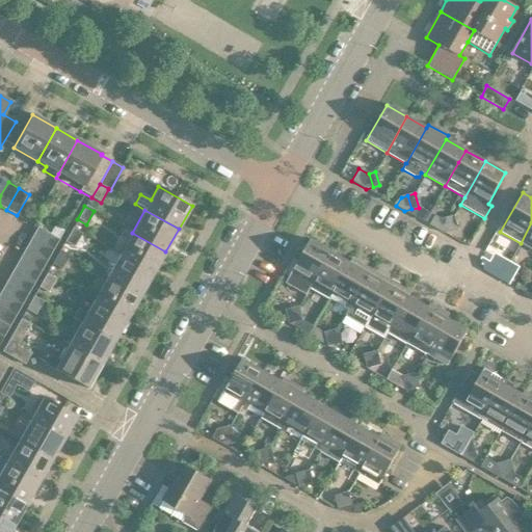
[(447,218),(440,219),(434,216),(429,225),(444,234),(451,232),(447,218)]
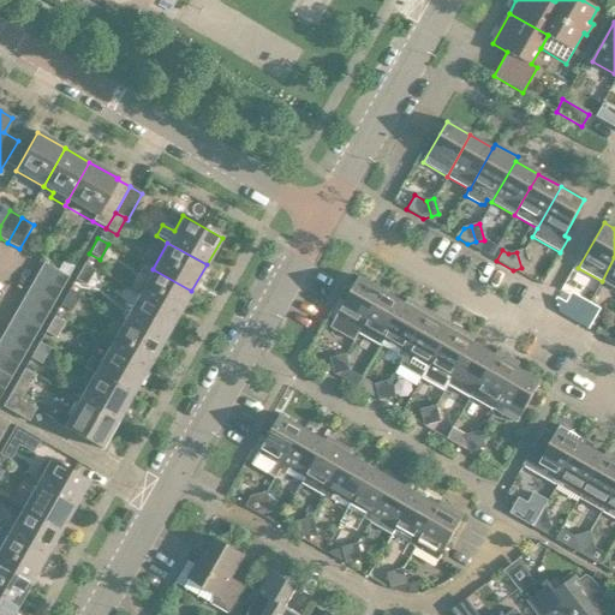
[(525,250),(517,252),(521,268),(529,266),(525,250)]
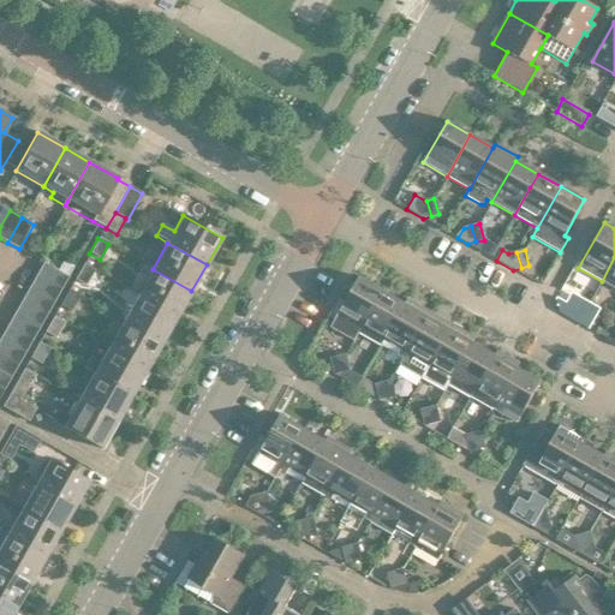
[(614,257),(602,281),(614,288),(614,257)]
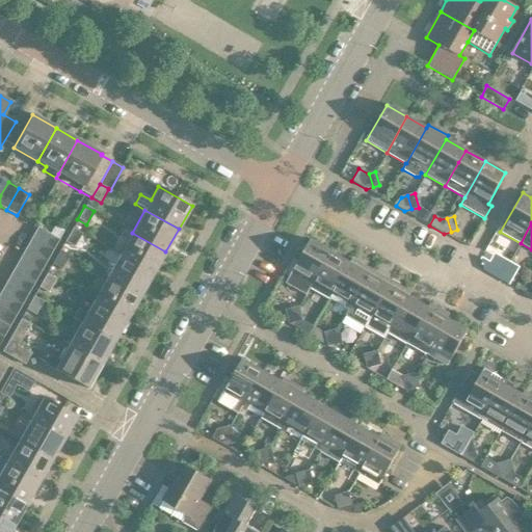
[(53,227),(49,235),(57,240),(62,232),(53,227)]
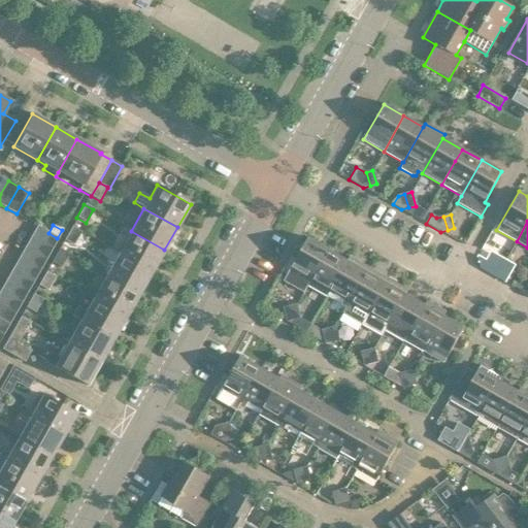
[(57,238),(36,226),(31,235),(53,248),(57,238)]
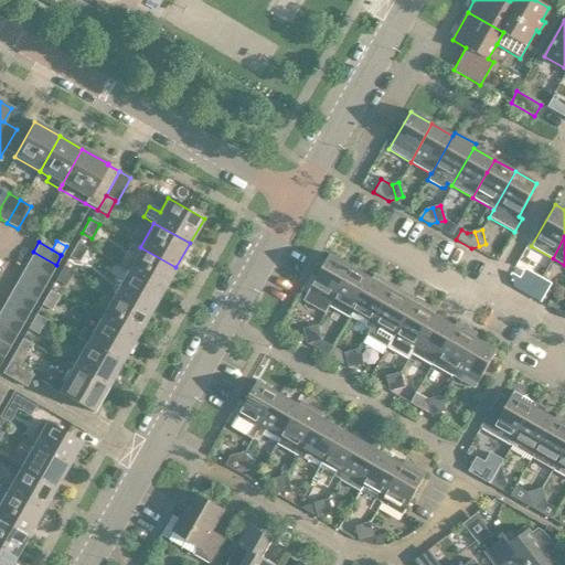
[(77,263),(86,248),(76,243),(67,257),(77,263)]
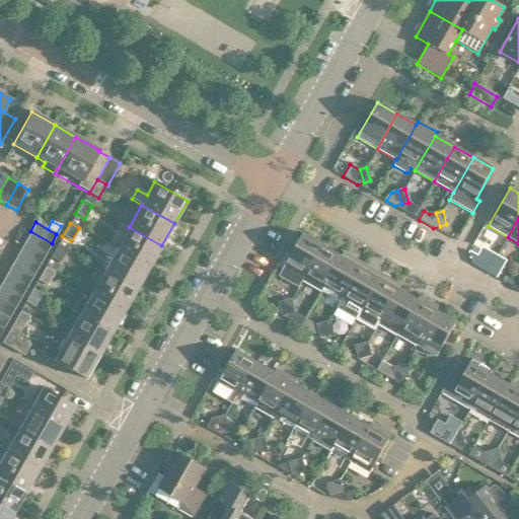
[(148,268),(161,245),(129,227),(116,249),(148,268)]
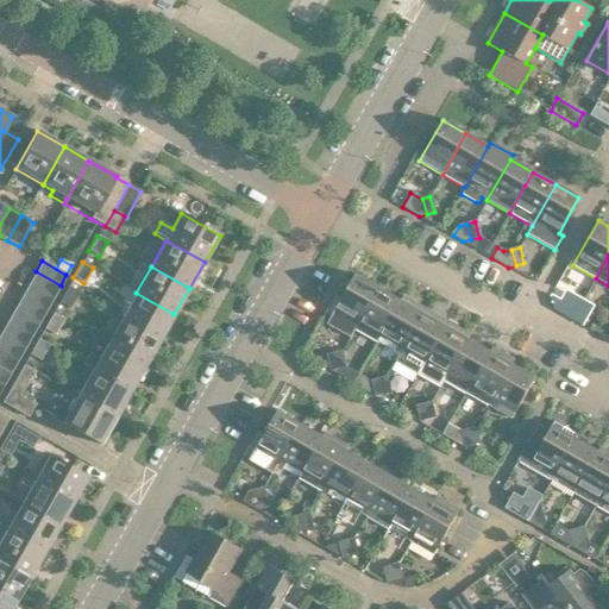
[(52,299),(61,286),(36,271),(27,284),(52,299)]
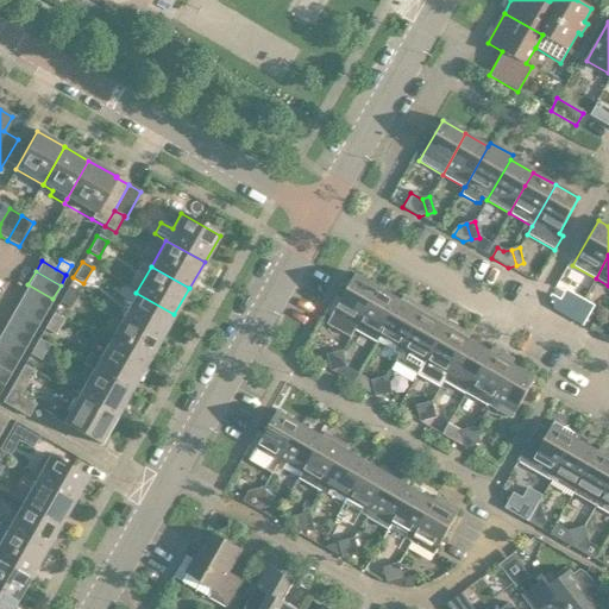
[(350,337),(353,330),(377,288),(355,275),(340,299),(334,296),(324,314),(330,316),(326,324),(350,337)]
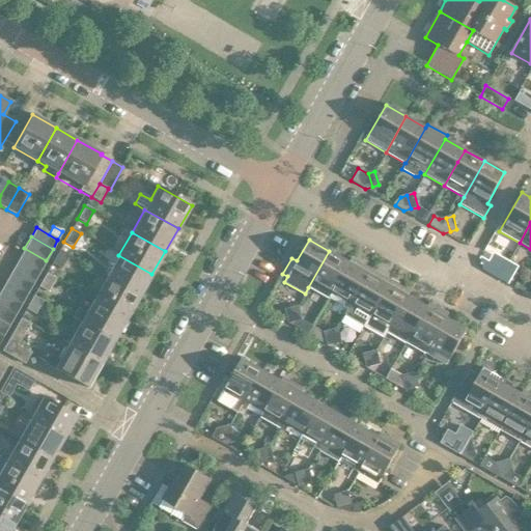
[(19,258),(39,271),(46,260),(24,248),(19,258)]
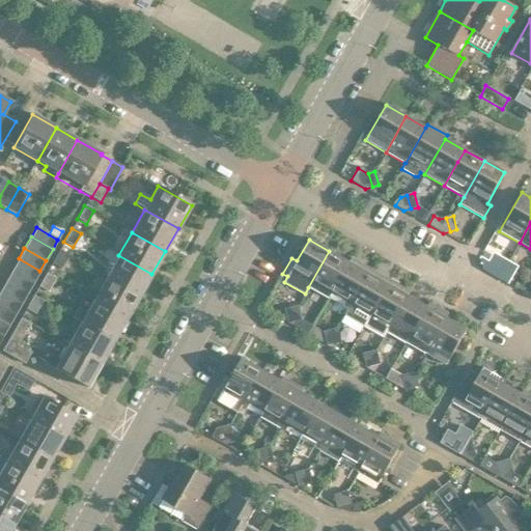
[(60,270),(67,256),(58,251),(51,264),(60,270)]
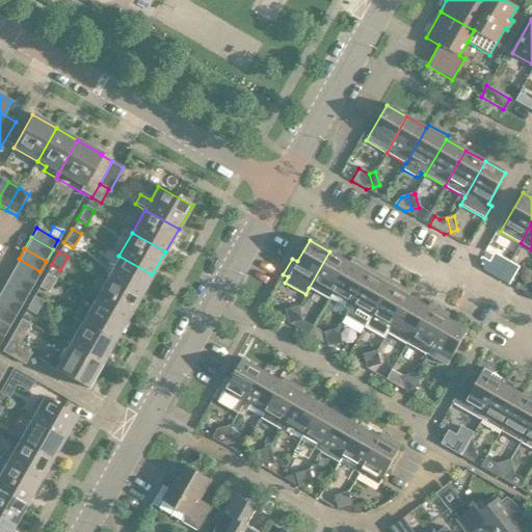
[(309,288),(328,299),(349,263),(329,251),(309,288)]
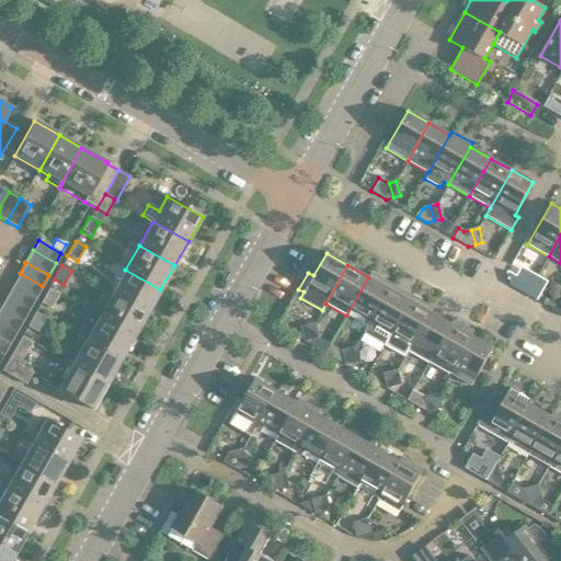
[(125,270),(112,294),(147,313),(160,289),(125,270)]
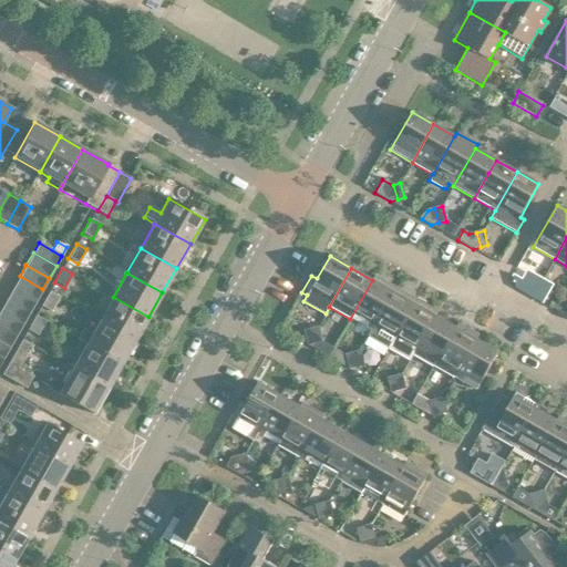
[(537,288),(521,279),(513,275),(512,277),(515,289),(531,298),(532,299),(537,288)]
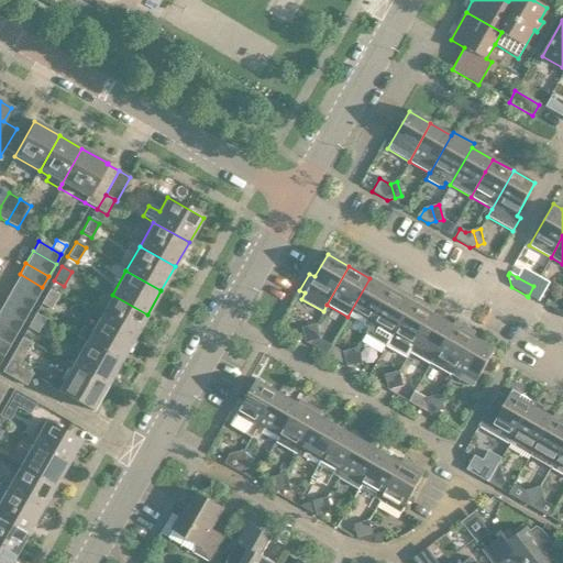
[(35,299),(42,287),(20,274),(12,286),(35,299)]
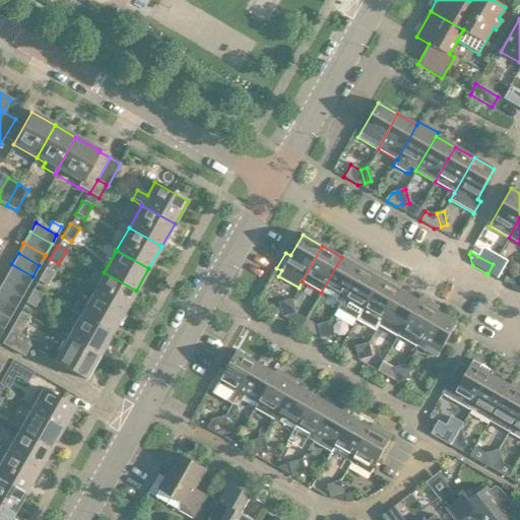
[(361,268),(341,257),(321,293),(340,303),(361,268)]
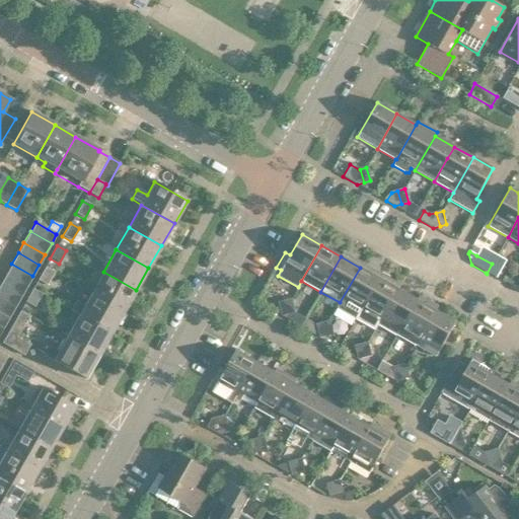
[(32,276),(11,264),(6,274),(27,286),(32,276)]
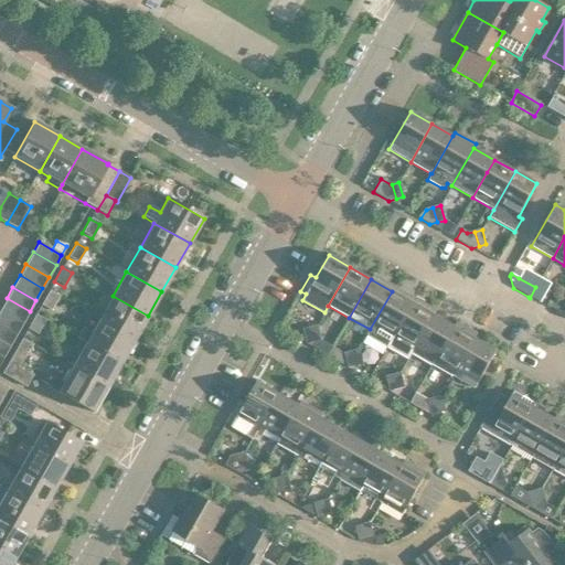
[(535,287),(530,298),(536,301),(540,304),(545,294),(535,287)]
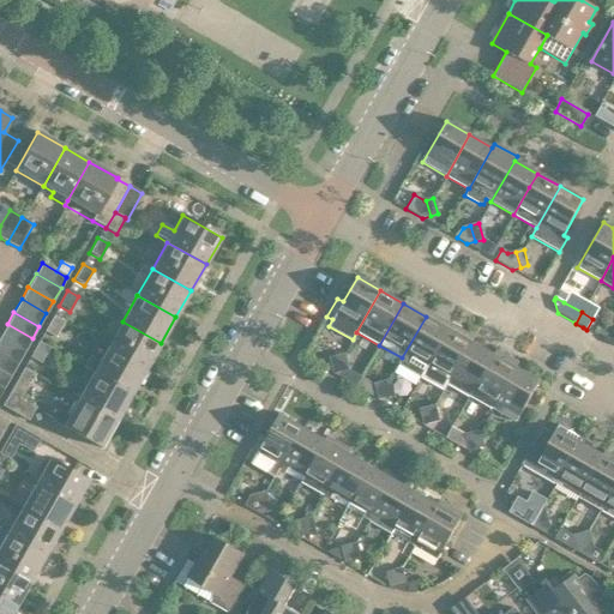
[(54,338),(64,323),(53,317),(43,332),(54,338)]
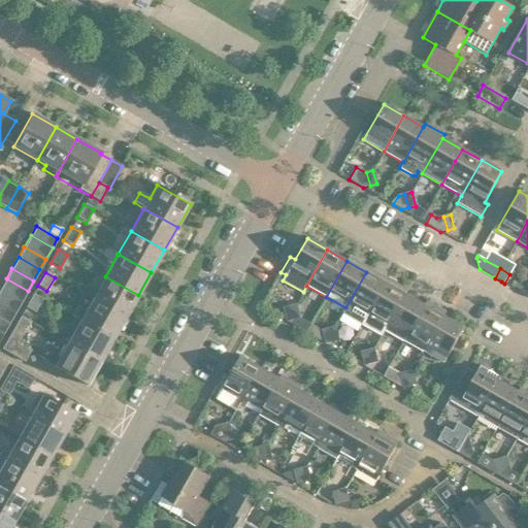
[(385,284),(366,272),(345,307),(365,319),(385,284)]
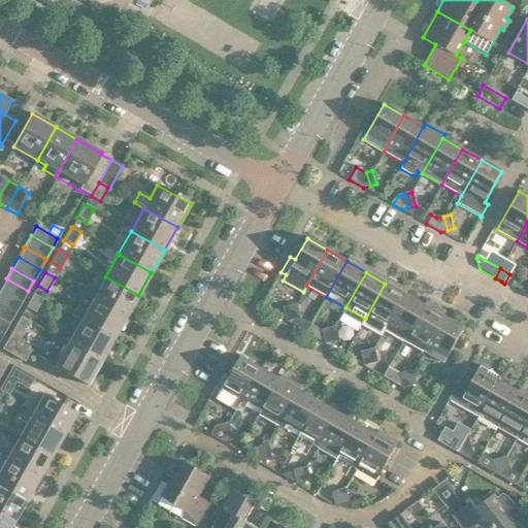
[(125,318),(138,295),(105,276),(92,299),(125,318)]
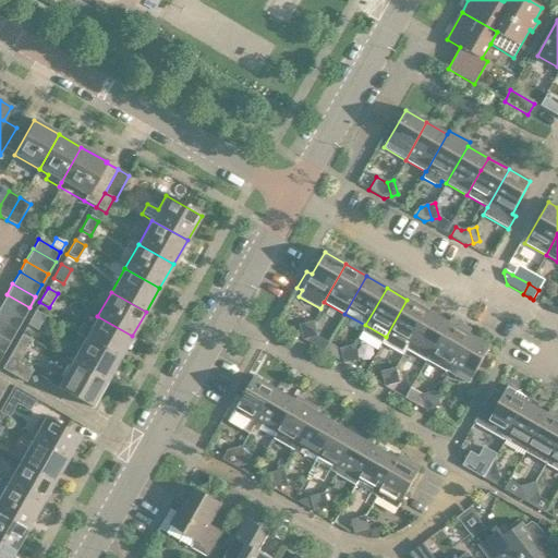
[(7,294),(0,304),(0,305),(23,318),(29,307),(7,294)]
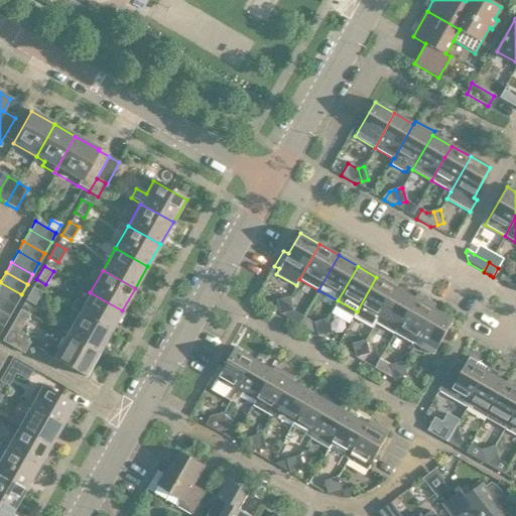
[(373,329),(376,323),(395,287),(376,277),(357,311),(353,317),(373,329)]
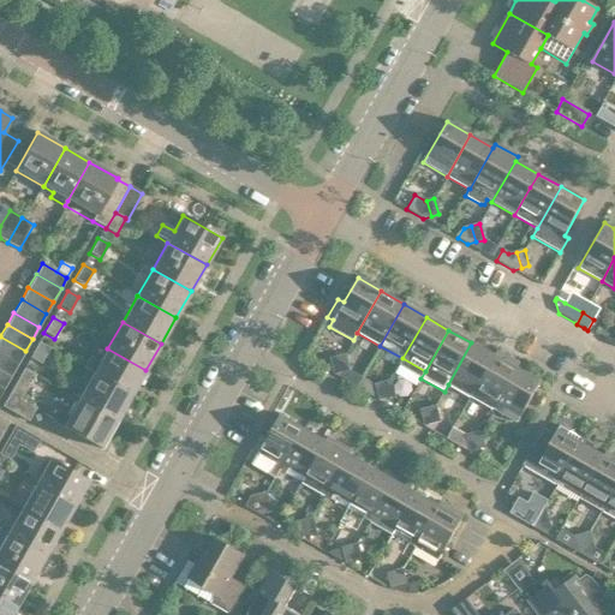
[(0,353),(17,364),(25,351),(0,336),(0,353)]
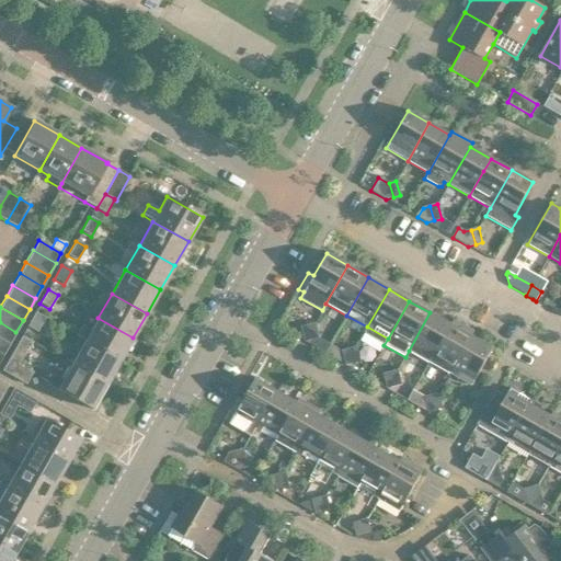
[(450,324),(430,312),(409,351),(428,363),(450,324)]
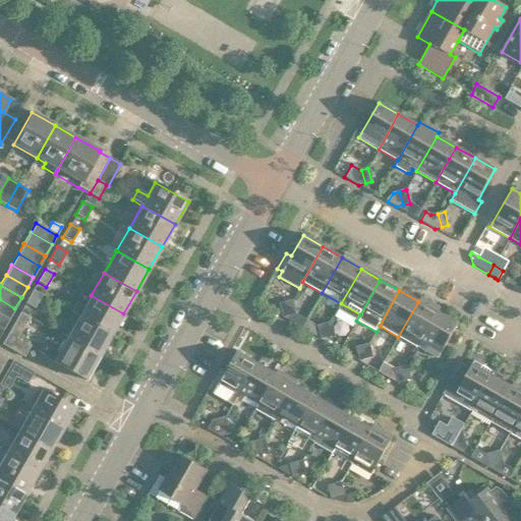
[(34,309),(41,296),(32,291),(24,304),(34,309)]
